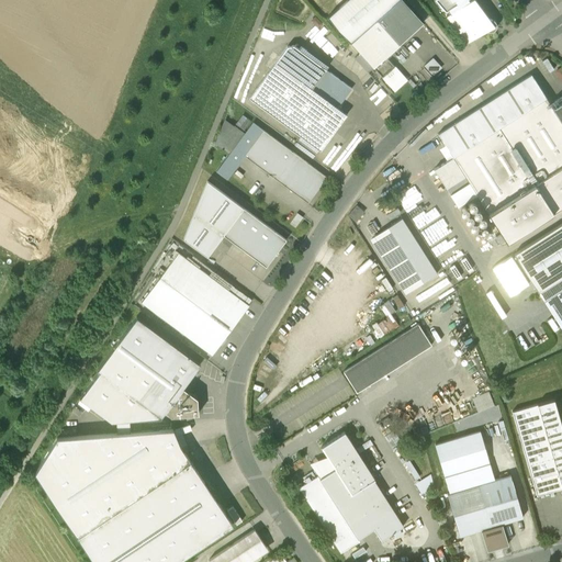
[(346,0),(327,17),(350,43),(397,0),(346,0)]
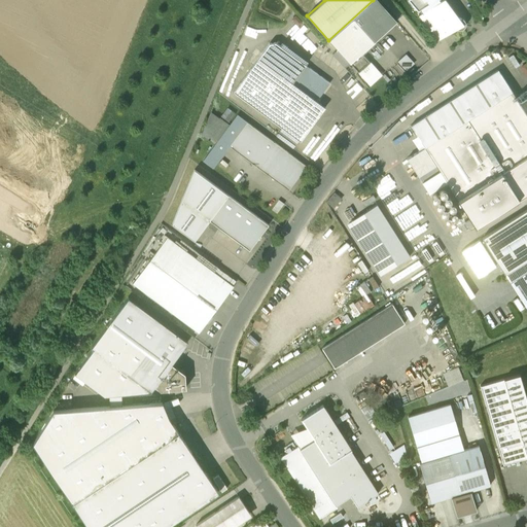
[(377,0),(374,0),(329,40),(338,49),(350,63),(396,22),(377,0)]
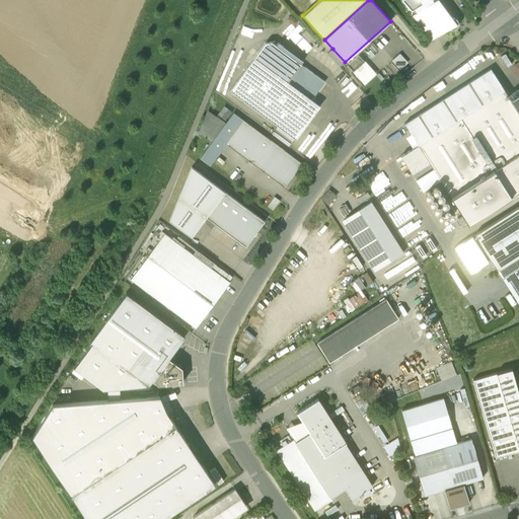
[(401,0),(405,5),(410,10),(410,9),(412,11),(414,10),(417,14),(415,15),(433,36),(441,31),(448,27),(450,28),(453,29),(456,28),(457,26),(458,23),(457,20),(455,18),(452,17),(449,18),(436,0),(434,2),(433,0),(401,0)]
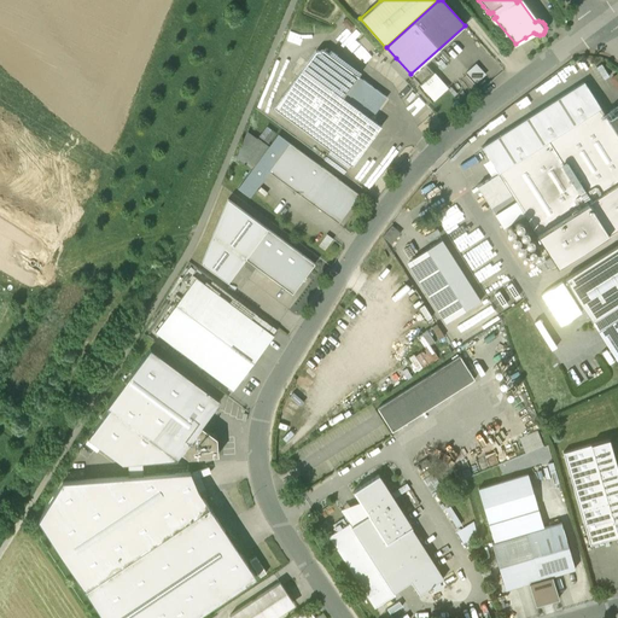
[(386,98),(362,80),(347,100),(343,98),(359,76),(322,51),(316,51),(303,68),(274,108),(332,151),(350,164),(353,165),(382,127),(371,118),(386,98)]
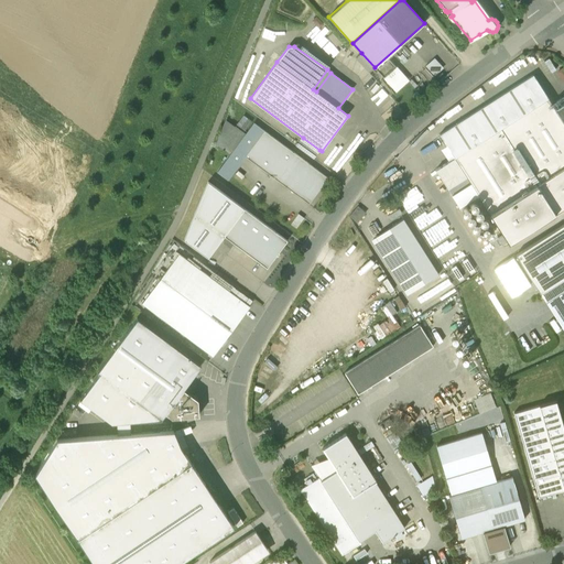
[(375,67),(361,53),(356,58),(369,73),(375,67)]
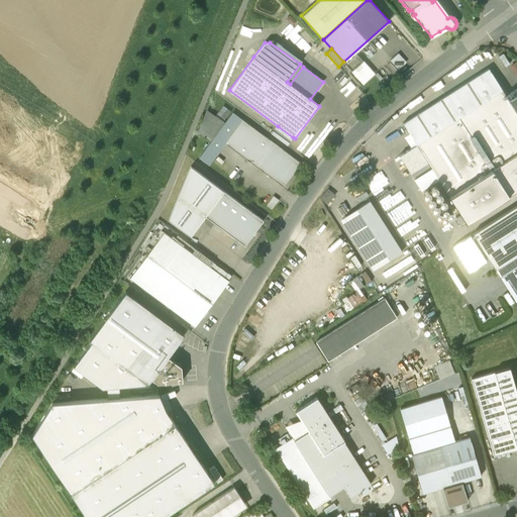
[(400,52),(392,60),(400,69),(409,61),(400,52)]
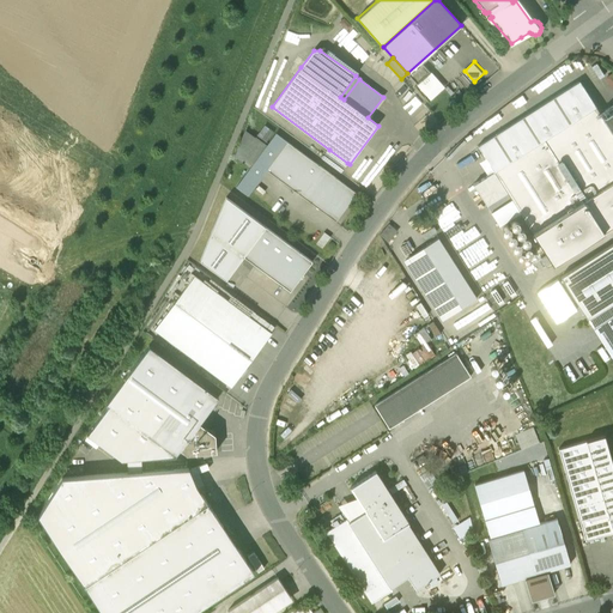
[(419,84),(434,99),(448,86),(434,71),(419,84)]
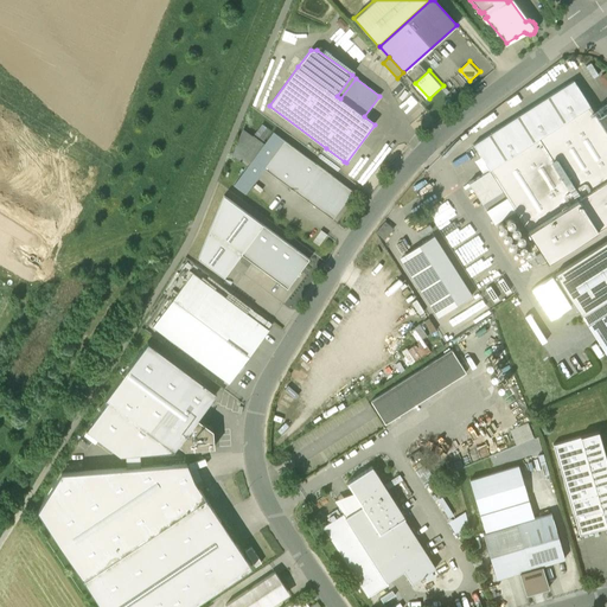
[(468,183),(481,203),(502,190),(519,217),(542,253),(529,261),(534,267),(542,262),(545,260),(547,261),(606,222),(606,109),(596,116),(574,81),(494,131),(473,145),(474,147),(489,170),(474,179),(468,183)]
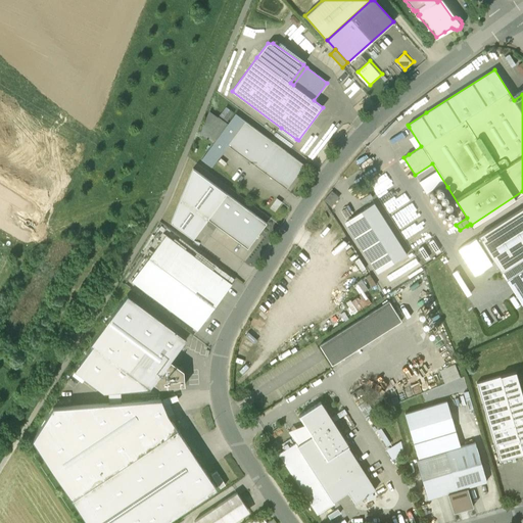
[(304,165),(235,114),(201,159),(211,167),(228,145),(286,189),(304,165)]
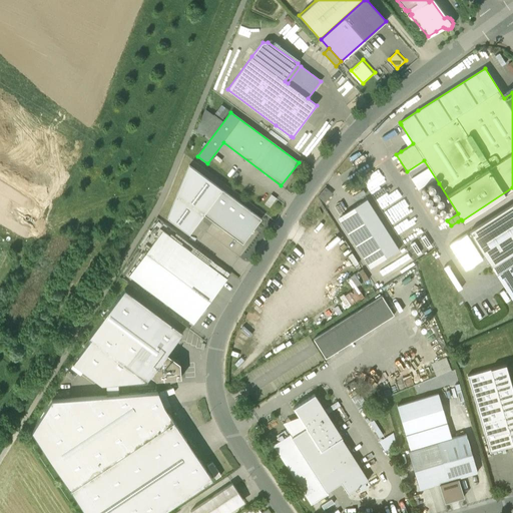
[(291,136),(276,125),(270,133),(285,144),(291,136)]
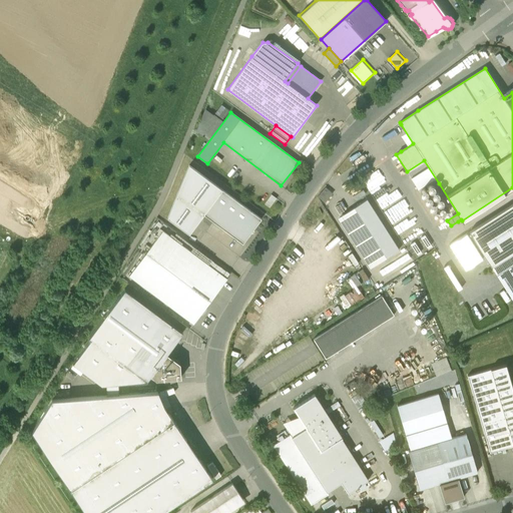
[(202,213),(221,189),(187,165),(164,219),(185,233),(202,213)]
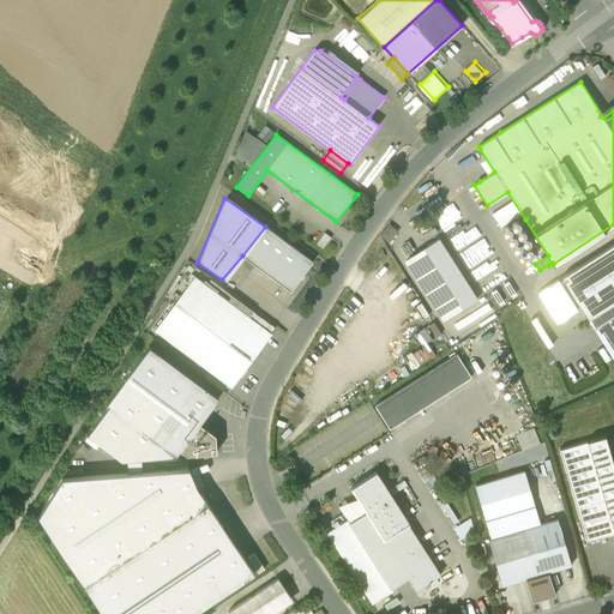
[(456,203),(443,210),(451,227),(464,221),(456,203)]
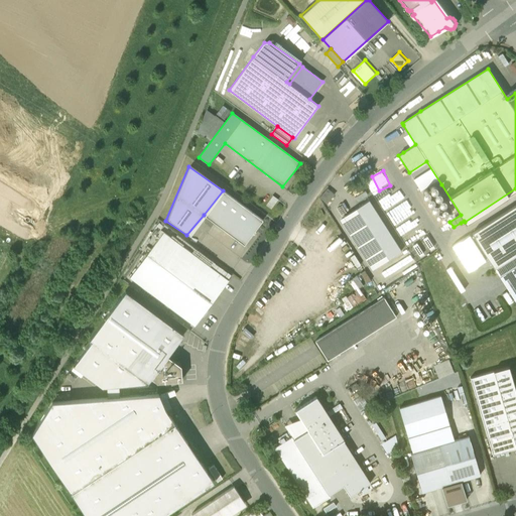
[(401,185),(379,198),(387,212),(395,207),(400,216),(395,219),(400,228),(418,218),(401,185)]
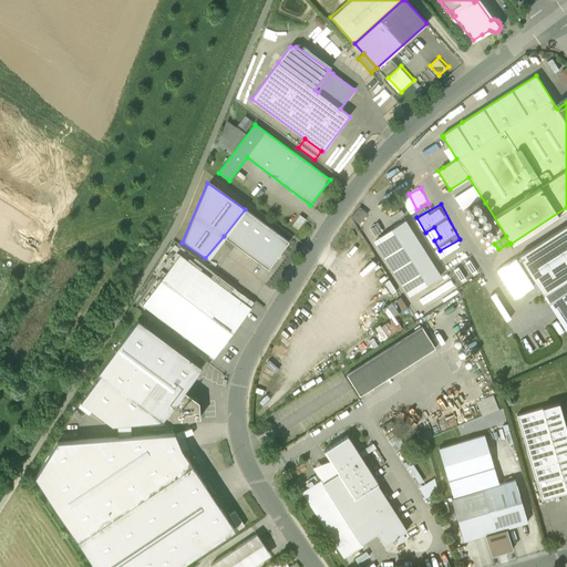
[(289,241),(245,209),(224,236),(268,269),(289,241)]
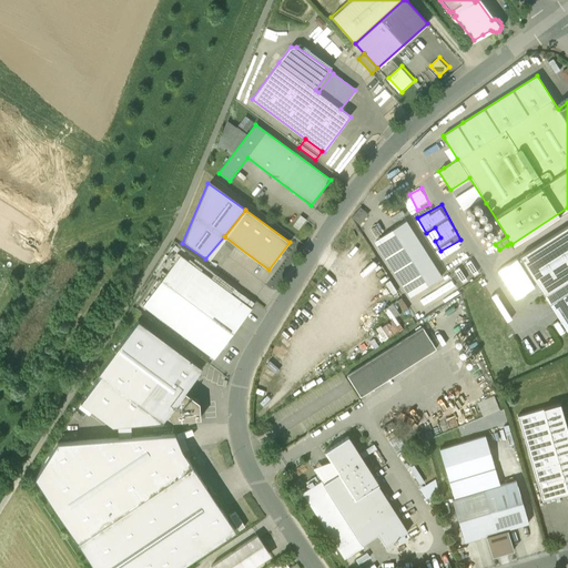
[(406,221),(378,239),(414,294),(442,276),(406,221)]
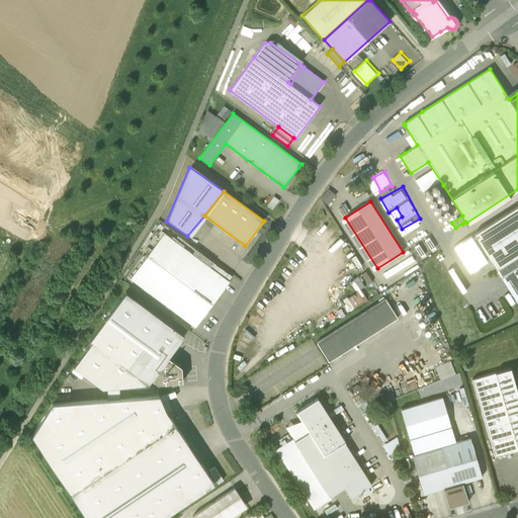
[(517,205),(473,235),(496,270),(517,255),(517,205)]
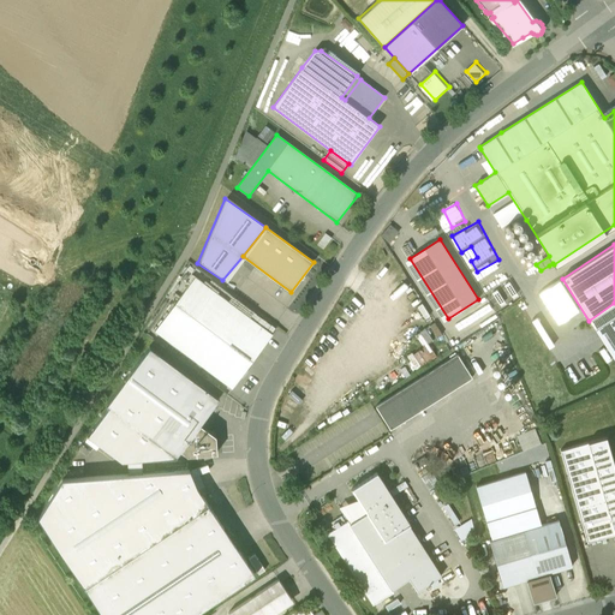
[(448,318),(410,258),(405,261),(443,322),(448,318)]
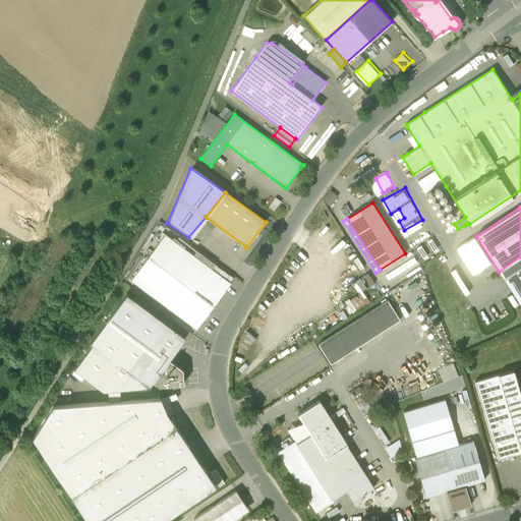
[(165,234),(131,280),(196,329),(231,283),(165,234)]
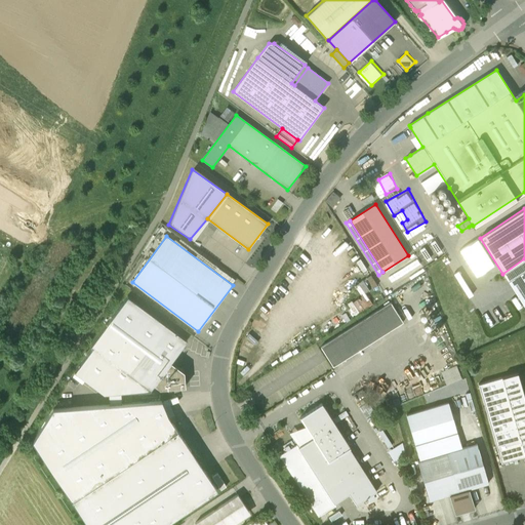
[(480,238),(460,249),(477,276),(496,265),(480,238)]
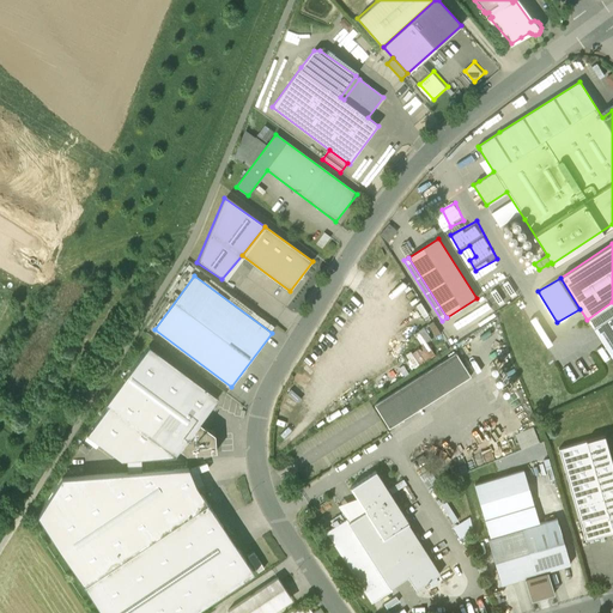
[(612,358),(612,302),(587,320),(612,359),(612,358)]
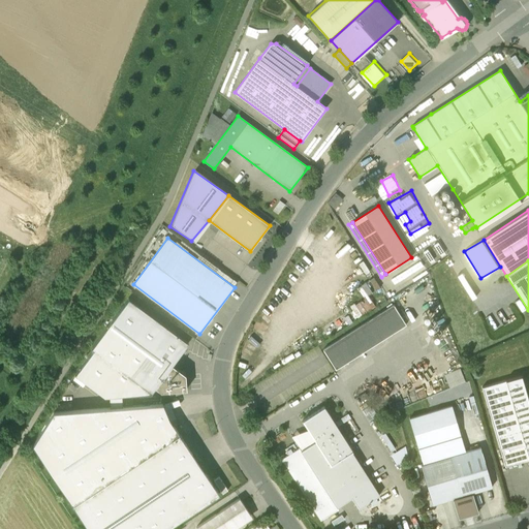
[(353,306),(360,316),(377,304),(370,293),(374,290),(368,281),(360,287),(366,298),(353,306)]
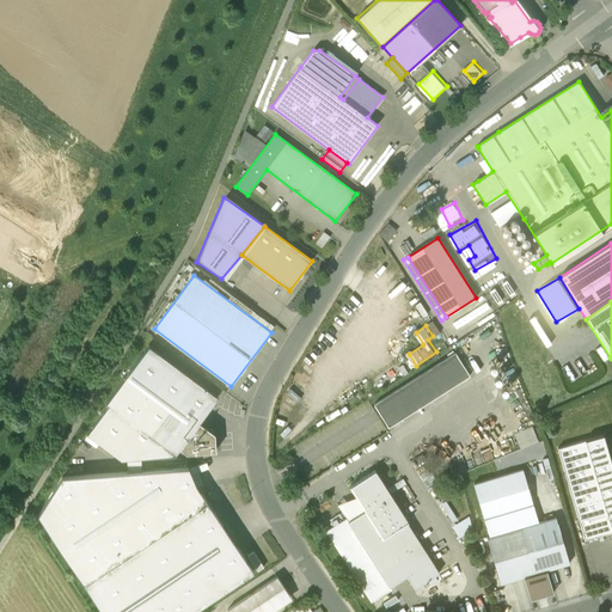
[(150,344),(105,403),(108,404),(87,433),(121,458),(175,453),(179,447),(199,422),(218,396),(150,344)]
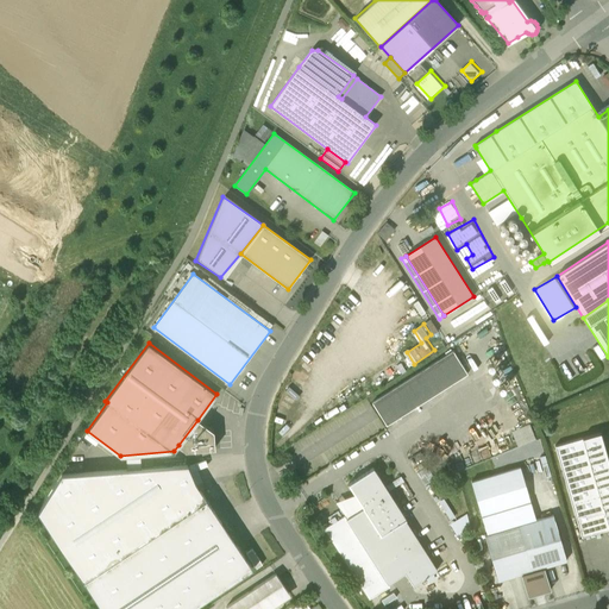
[(453,350),(371,402),(385,425),(468,374),(453,350)]
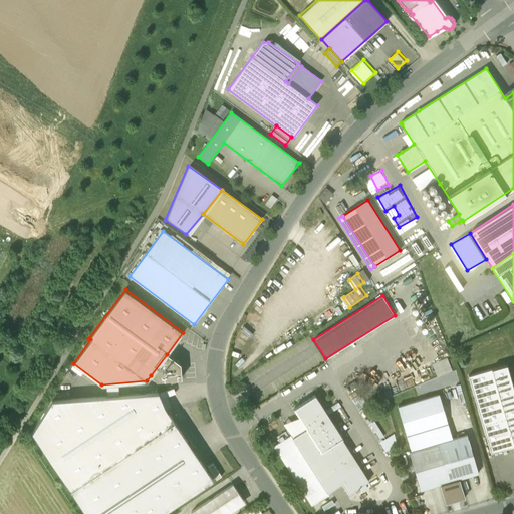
[(306,338),(287,348),(290,355),(309,344),(306,338)]
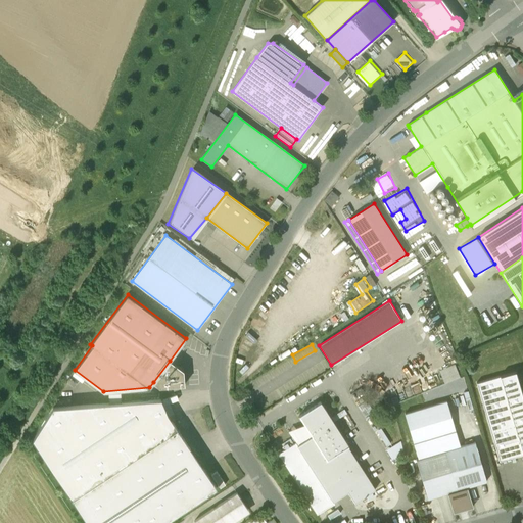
[(269,351),(248,371),(252,374),(273,355),(269,351)]
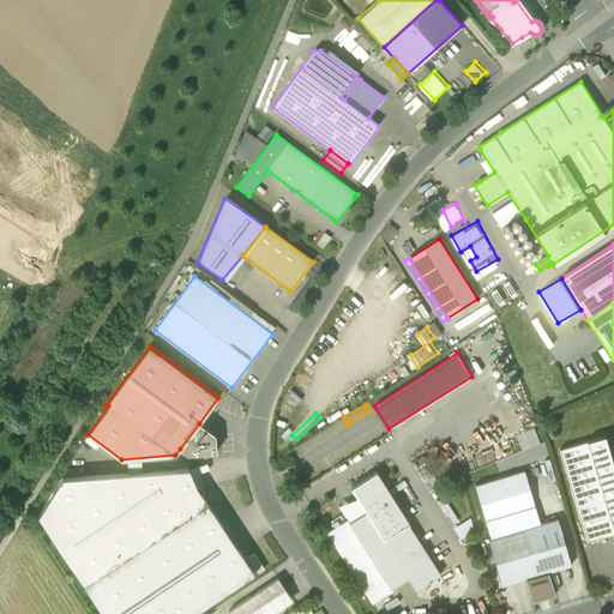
[(199,423),(180,449),(186,453),(217,451),(215,434),(199,423)]
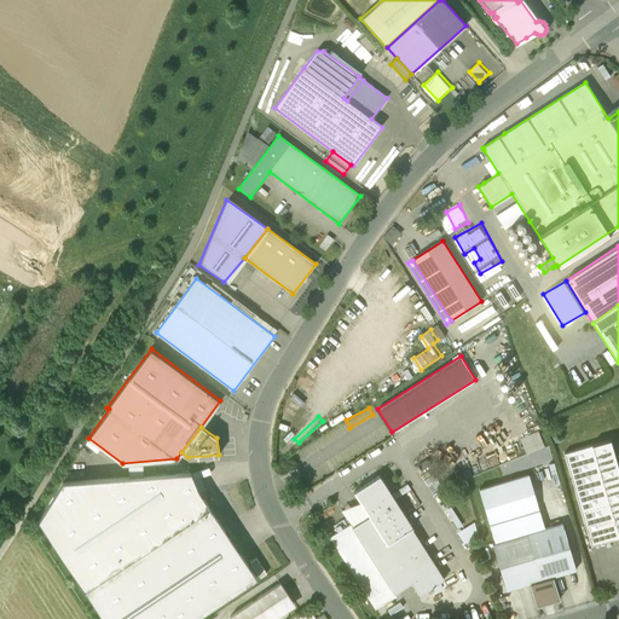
[(618,470),(609,439),(563,452),(591,547),(618,538),(618,541),(618,470)]
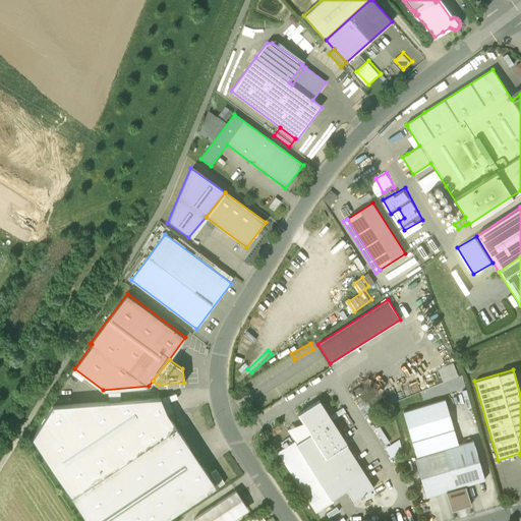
[(161,398),(52,407),(33,439),(71,498),(176,427),(167,413),(161,398)]
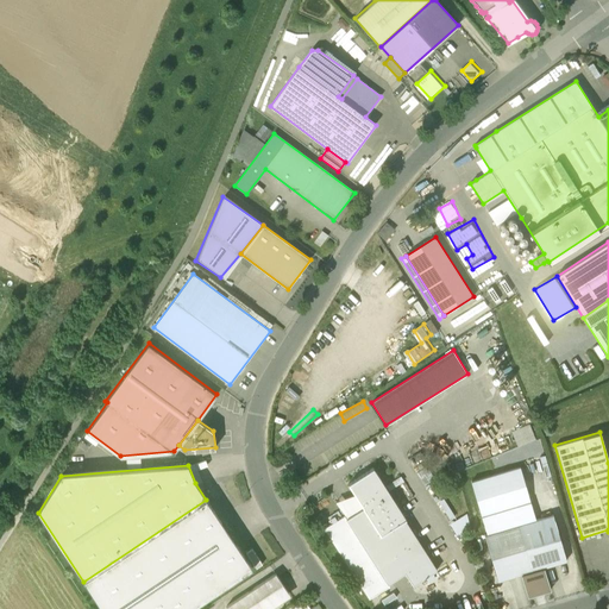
[(372,468),(347,483),(363,507),(345,518),(344,515),(324,528),(369,600),(389,586),(387,583),(405,572),(413,585),(437,570),(405,520),(406,519),(372,468)]
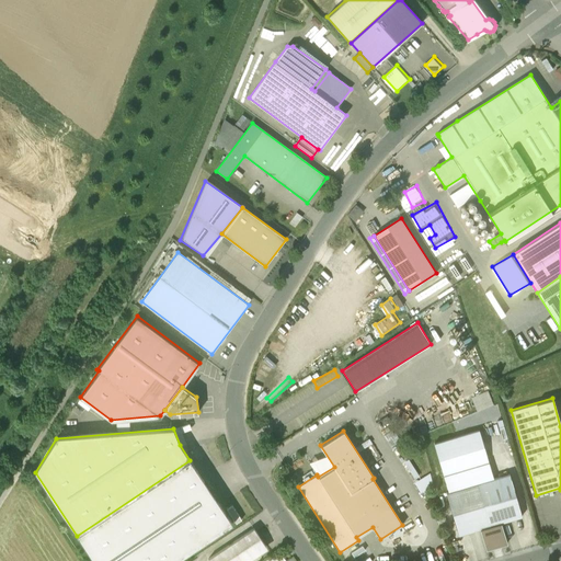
[(446,492),(492,479),(479,431),(433,444),(446,492)]
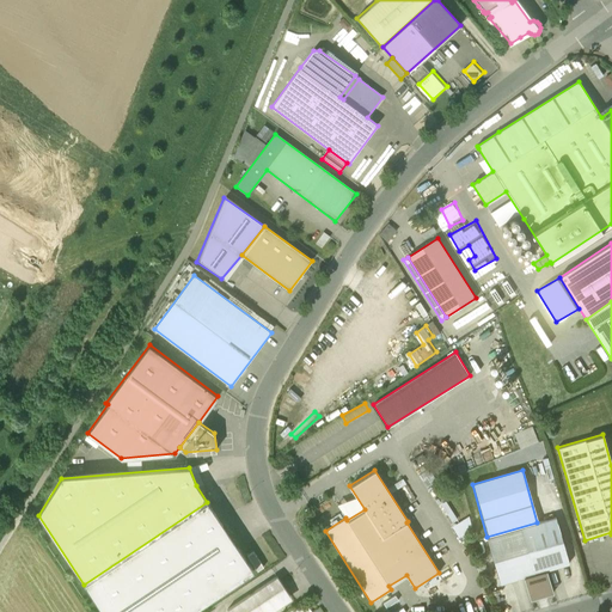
[(207,502),(84,585),(102,611),(193,611),(254,571),(207,502)]
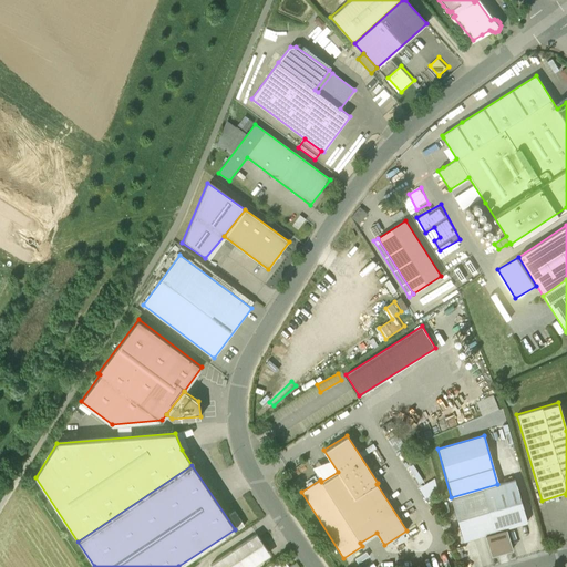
[(497,484),(451,497),(463,540),(527,522),(515,478),(497,484)]
